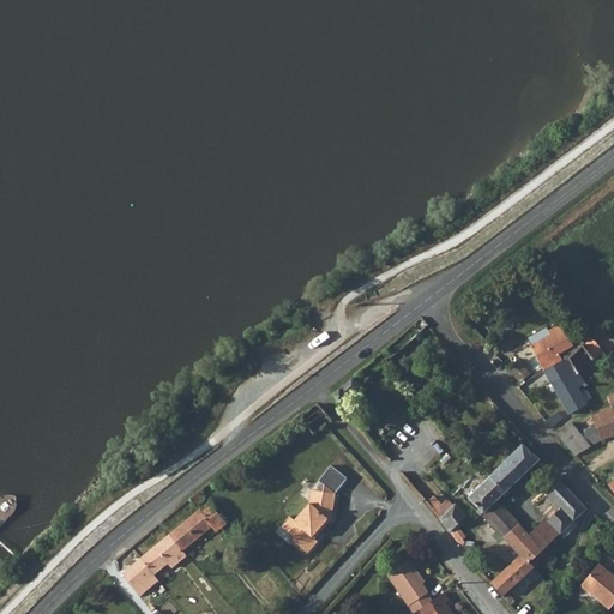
[(420,333),(429,325),(422,318),(415,325),(420,333)]
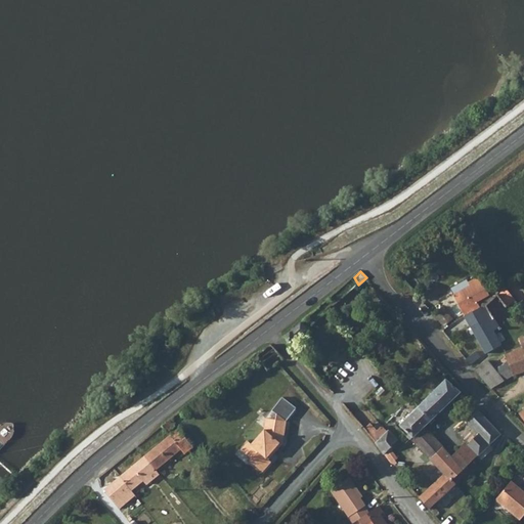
[(490,298),(481,278),(470,285),(472,289),(455,298),(467,318),(482,309),(479,304),(490,298)]
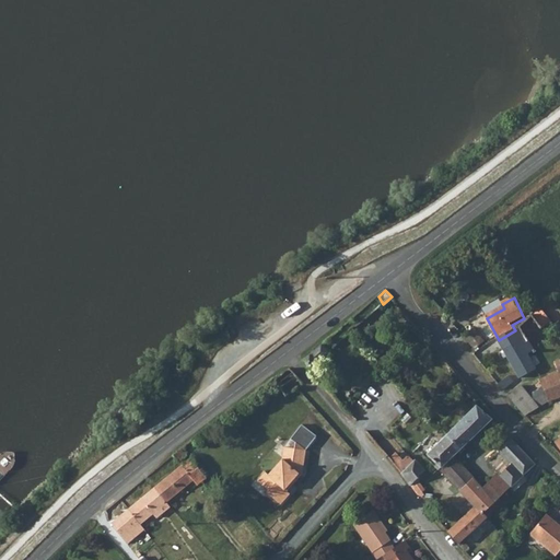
[(543,329),(551,322),(540,307),(532,315),(543,329)]
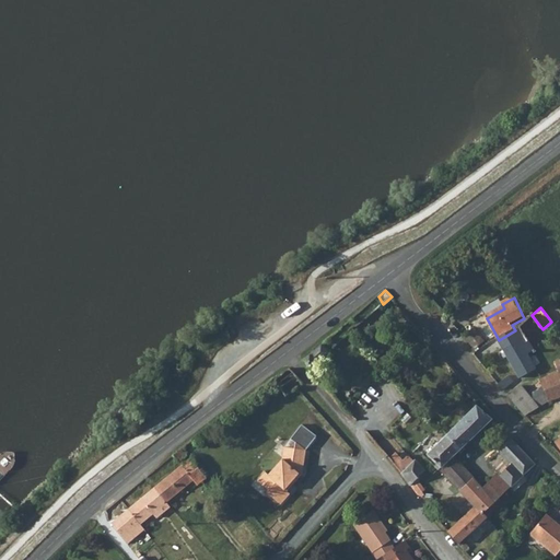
[(526,338),(533,350),(534,353),(551,340),(543,329),(532,315),(520,327),(521,329),(526,338)]
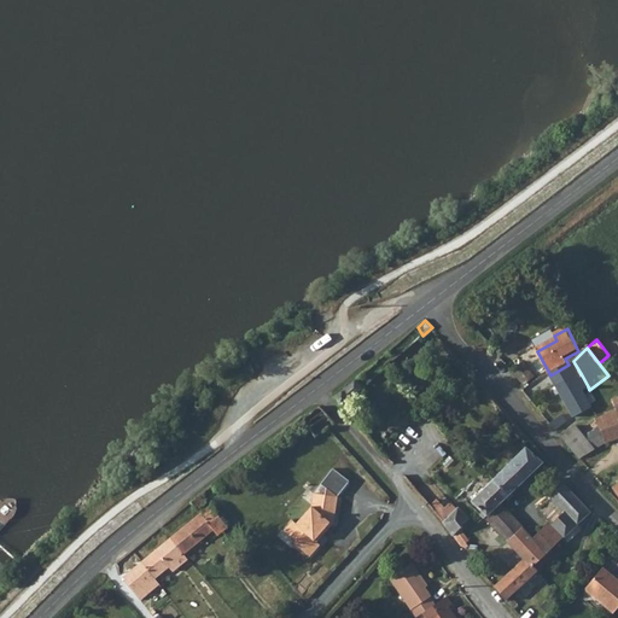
[(535,379),(523,363),(511,372),(526,390),(529,388),(528,385),(535,379)]
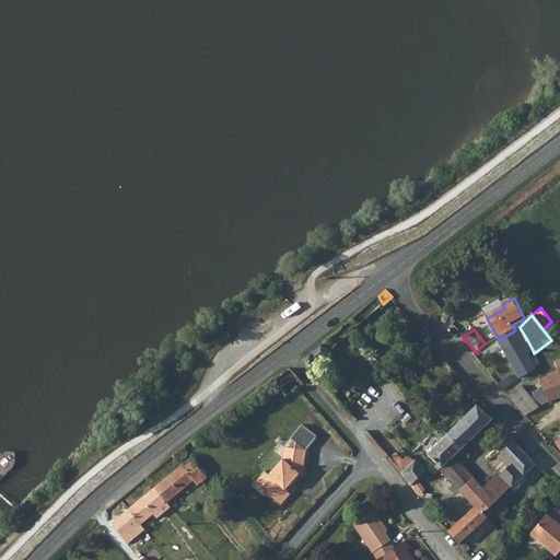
[(504,350),(526,338),(521,329),(516,333),(515,330),(499,340),(504,350)]
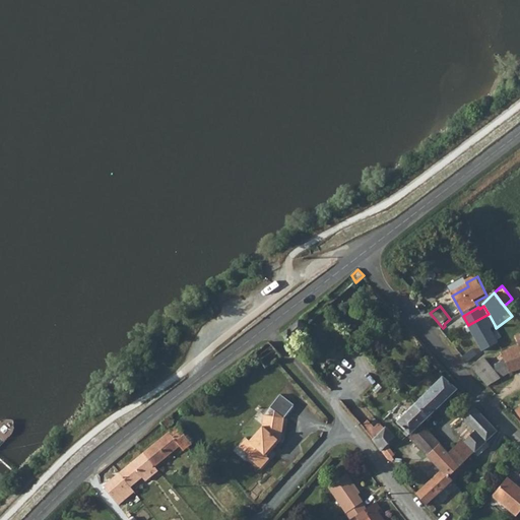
[(490,328),(495,325),(489,314),(468,325),(471,331),(483,352),(499,344),(490,328)]
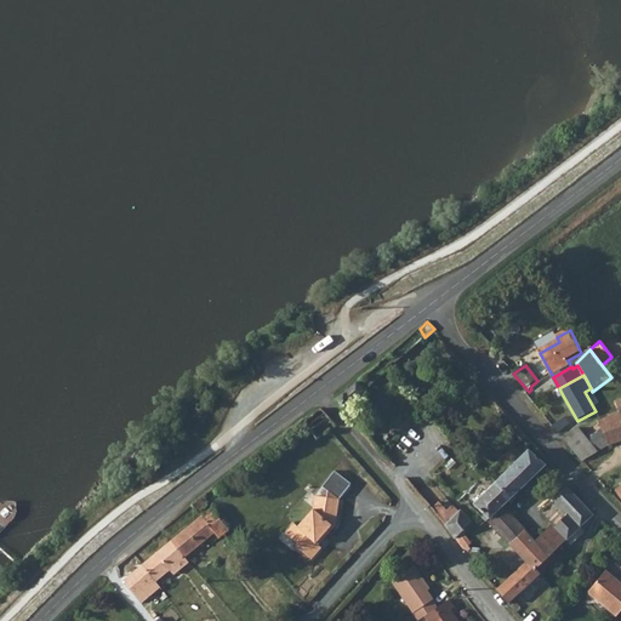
[(365,392),(358,383),(337,400),(343,408),(365,392)]
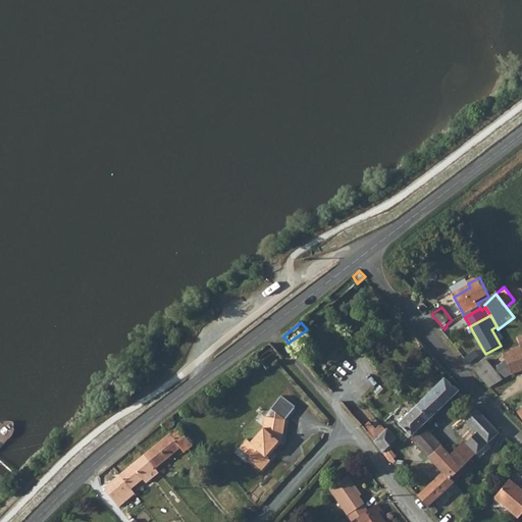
[(505,354),(506,357),(512,376),(513,378),(516,377),(515,375),(521,371),(521,347),(521,348),(505,354)]
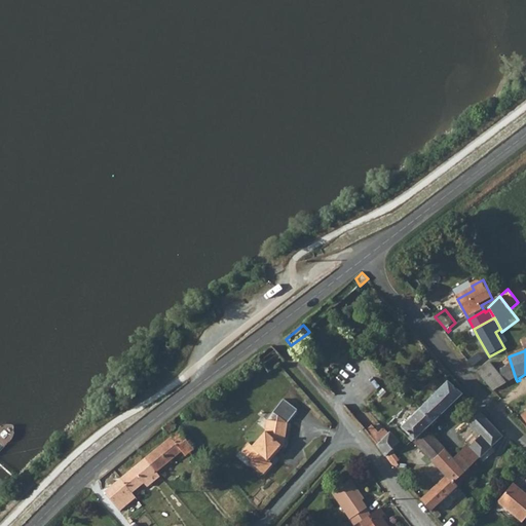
[(479,353),(470,362),(474,367),(483,360),(479,353)]
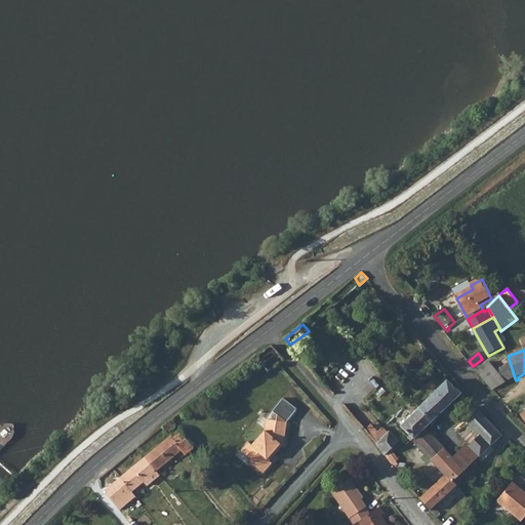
[(506,384),(515,378),(509,359),(502,362),(506,366),(496,372),(506,384)]
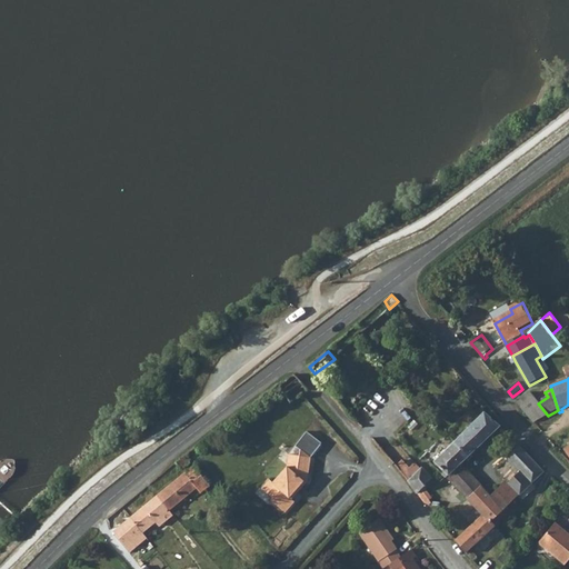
[(530,393),(517,403),(535,423),(548,416),(538,403),(530,393)]
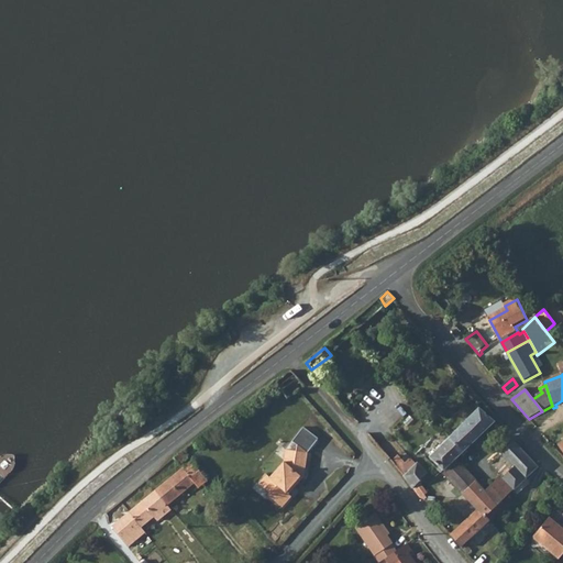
[(479,408),(450,438),(464,452),(496,423),(479,408)]
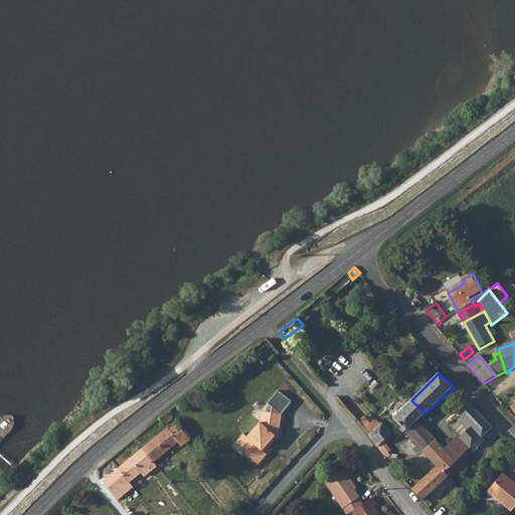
[(456,461),(446,451),(417,420),(424,413),(411,400),(393,417),(406,432),(405,433),(438,467),(411,489),(422,501),(449,477),(445,472),(456,461)]
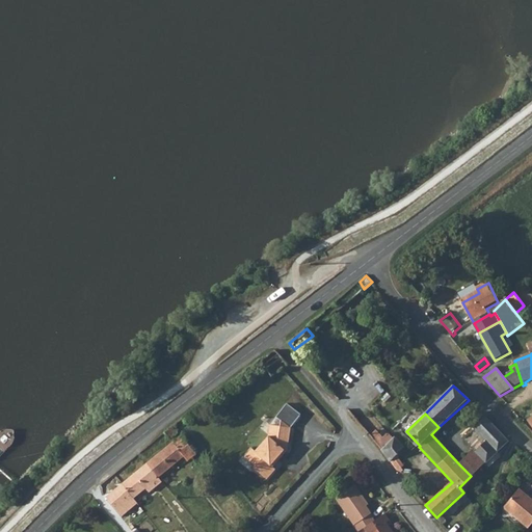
[(487,442),(476,452),(485,462),(488,460),(509,442),(487,418),(475,428),(487,442)]
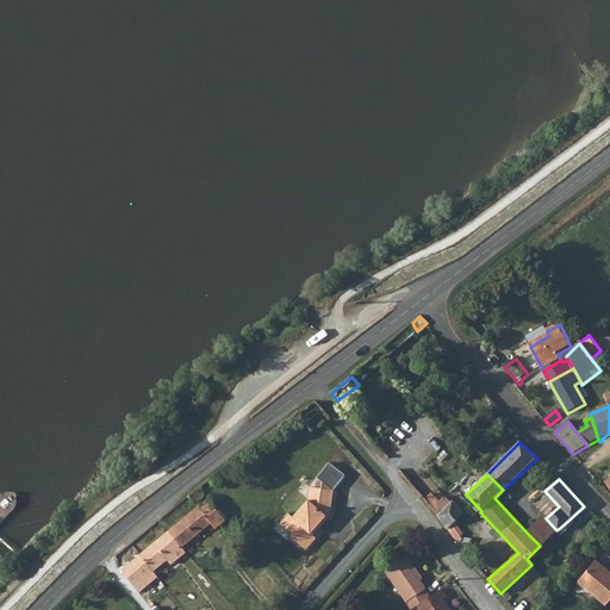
[(307,500),(293,517),(288,514),(280,522),(293,534),(292,536),(305,548),(315,537),(309,531),(316,523),(317,526),(325,516),(329,516),(334,492),(323,483),(322,490),(310,489),(307,500)]
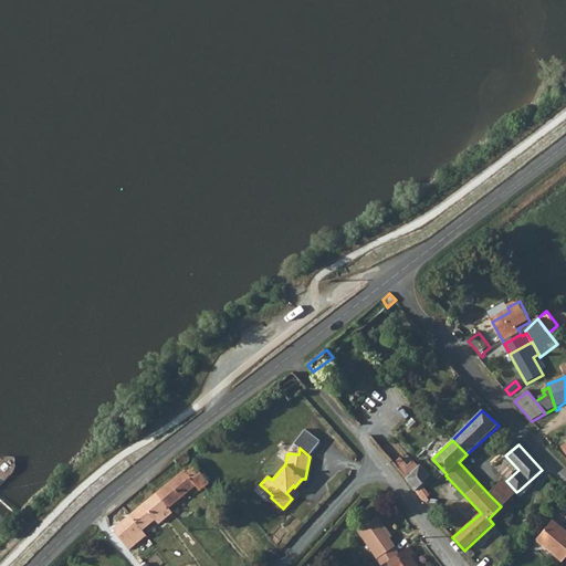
[(190,460),(185,453),(176,461),(181,468),(190,460)]
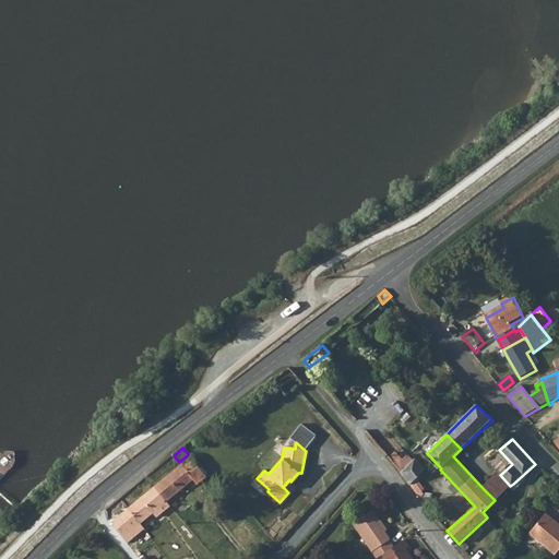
[(397,455),(391,461),(396,470),(404,463),(397,455)]
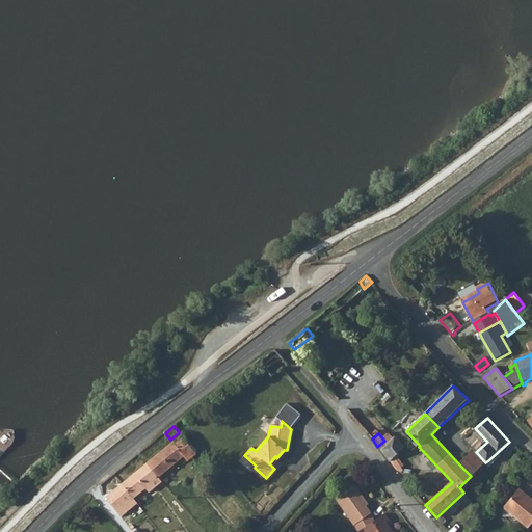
[(182,435),(148,463),(159,478),(185,457),(188,461),(197,454),(182,435)]
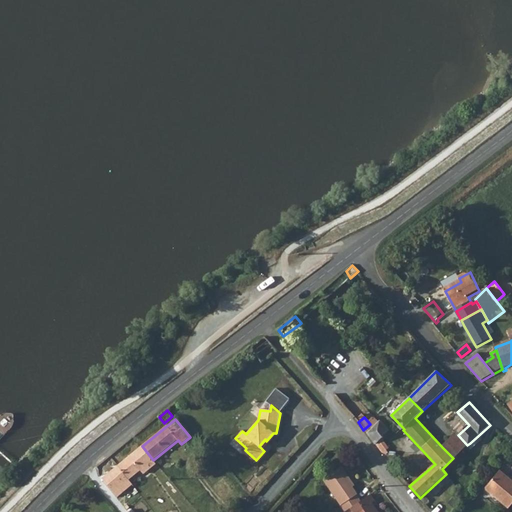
[(381,422),(367,434),(372,439),(384,456),(389,452),(385,446),(395,436),(381,422)]
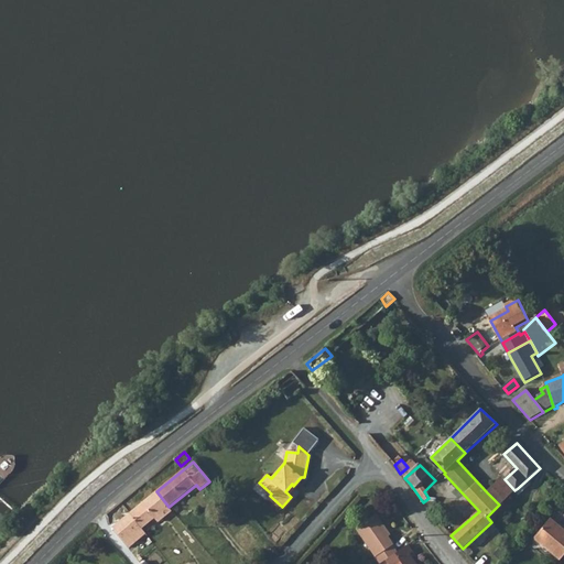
[(499,505),(514,490),(505,479),(488,494),(499,505)]
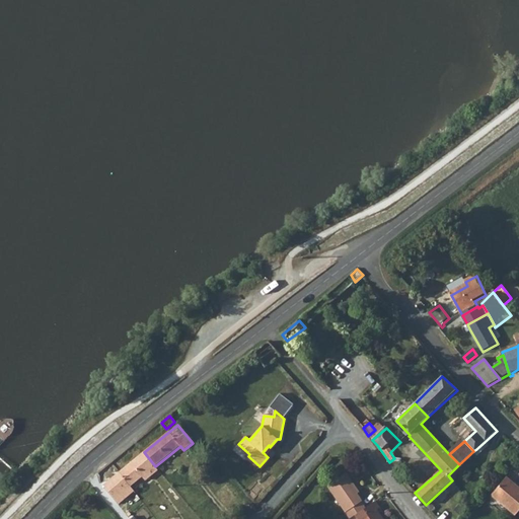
[(143,476),(155,466),(144,452),(132,462),(143,476)]
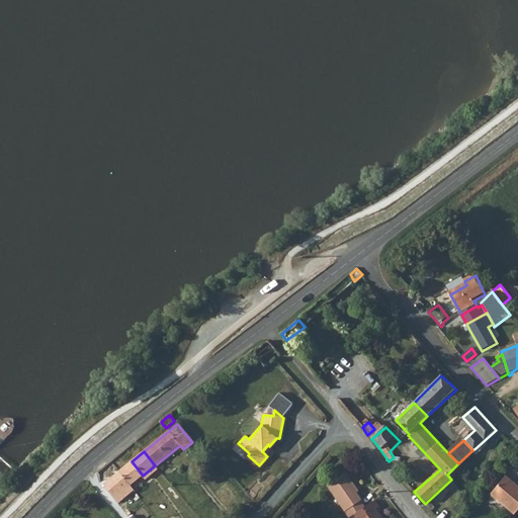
[(132,485),(143,476),(132,461),(120,470),(132,485)]
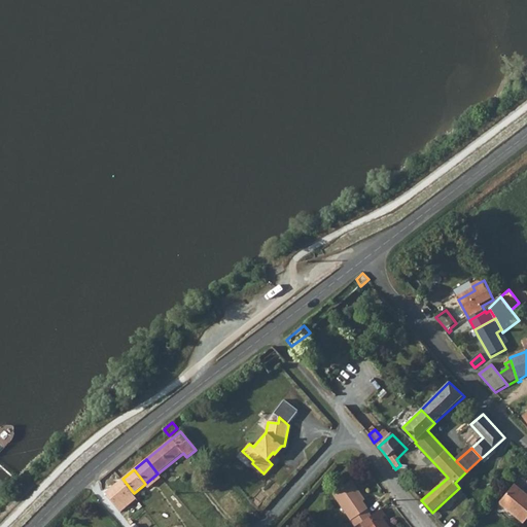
[(157,473),(145,484),(149,489),(162,478),(157,473)]
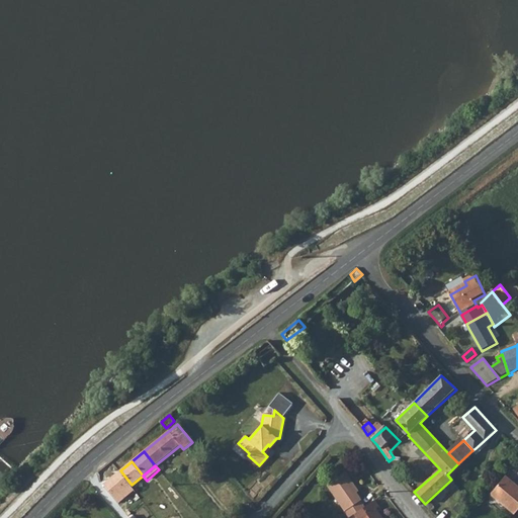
[(136,490),(132,485),(120,470),(103,485),(119,503),(136,490)]
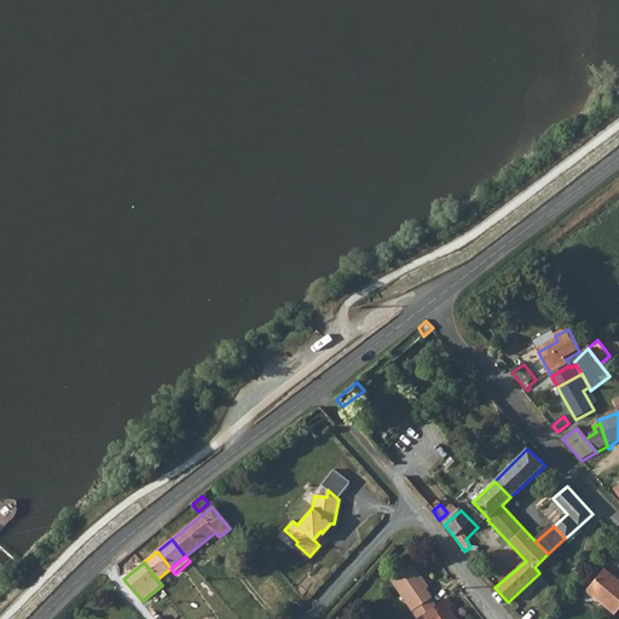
[(392,579),(418,618),(424,614),(435,606),(431,597),(432,596),(427,589),(424,590),(422,585),(427,582),(415,563),(392,579)]
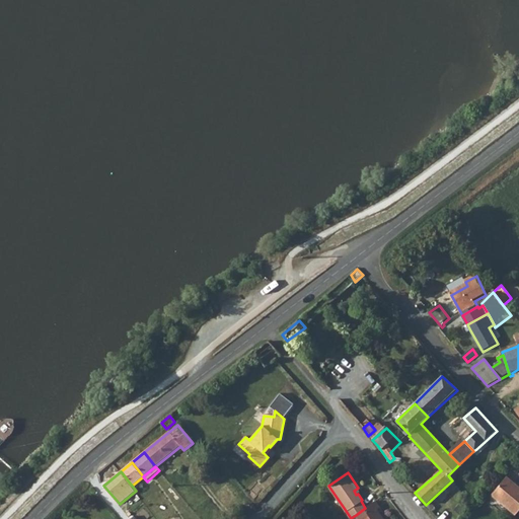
[(492,496),(516,516),(518,511),(518,488),(507,477),(492,496)]
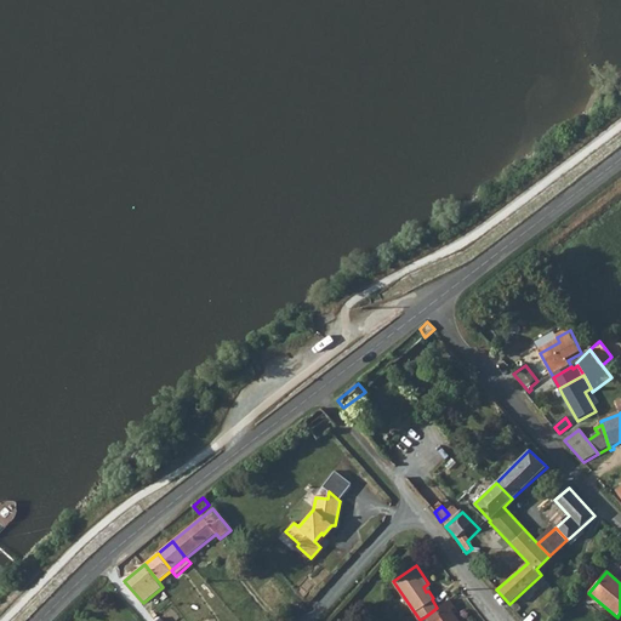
[(454,608),(449,599),(437,608),(426,616),(428,620),(459,620),(451,610),(454,608)]
